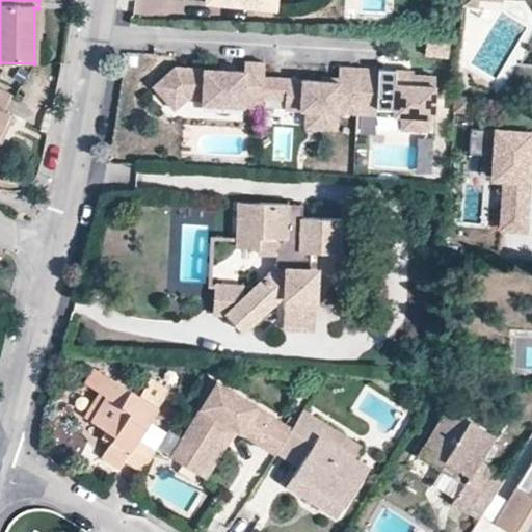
[(203,0),(203,2),(251,9),(253,0),(203,0)]
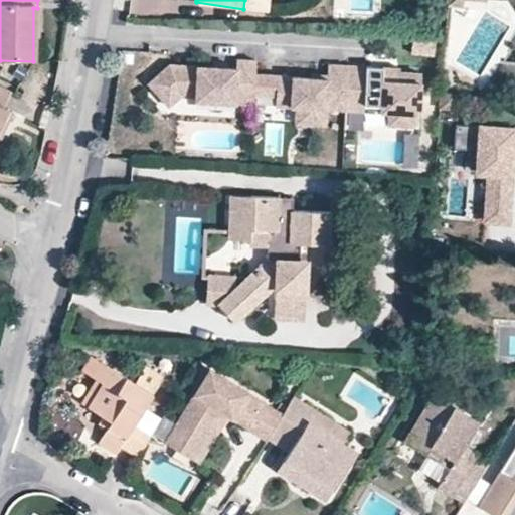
[(264,11),(265,0),(244,0),(243,9),(264,11)]
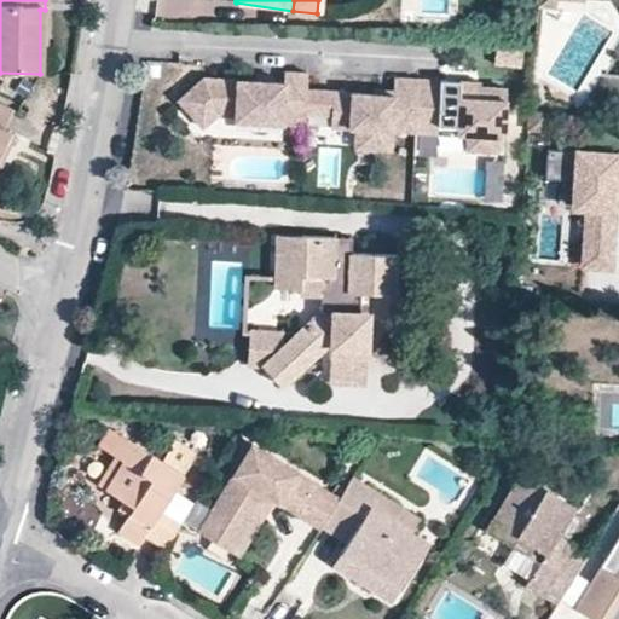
[(310,115),(311,94),(312,77),(289,76),(288,87),(277,87),(260,86),(207,84),(183,106),(207,133),(221,120),(239,121),(239,126),(310,129),(310,115)]
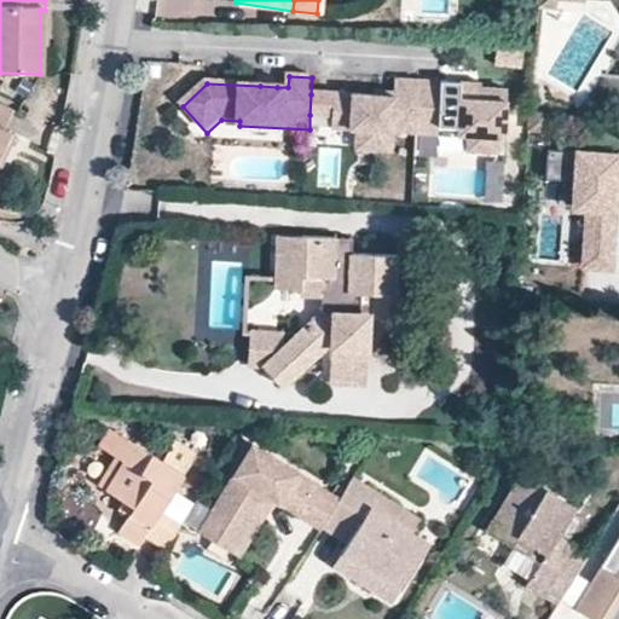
[(418,134),(422,77),(398,76),(397,93),(397,98),(377,97),(336,96),(335,116),(334,131),(360,132),(359,151),(395,154),(397,134),(418,134)]
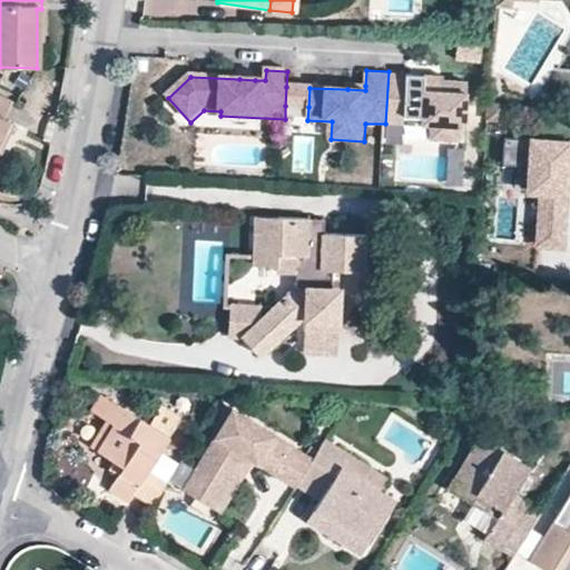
[(406,106),(408,72),(389,71),(385,124),(405,125),(406,106)]
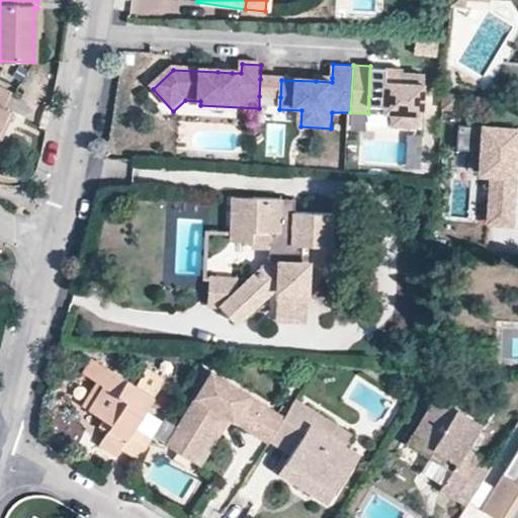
[(389,67),(370,66),(369,96),(386,97),(389,71),(389,67)]
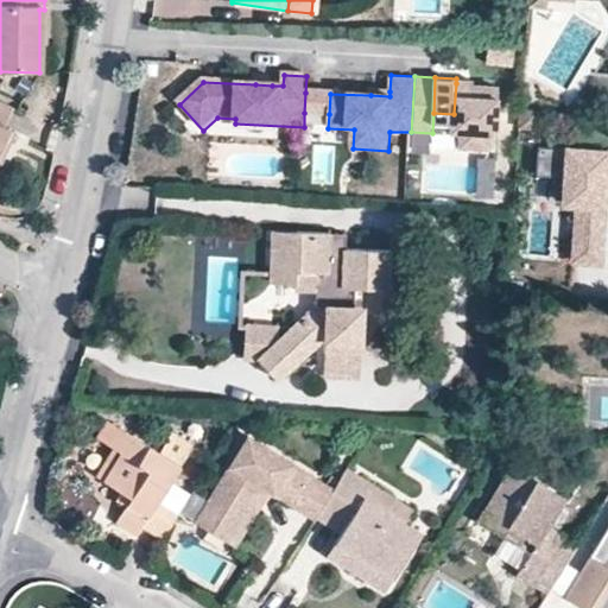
[(499,137),(502,86),(476,84),(456,83),(454,114),(454,134),(464,135),(463,151),(489,152),(491,137),(499,137)]
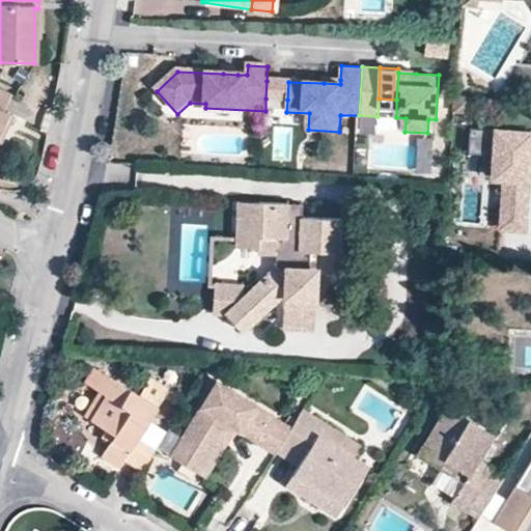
[(287,100),(288,82),(267,81),(266,99),(287,100)]
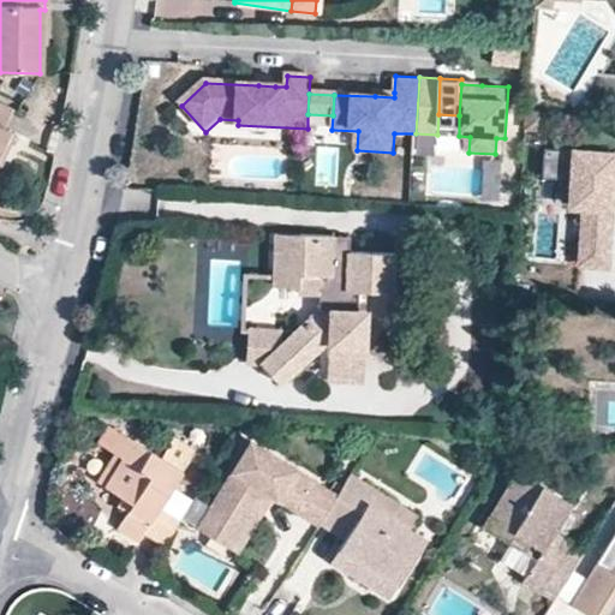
[(0,165),(7,150),(12,153),(22,133),(7,126),(15,109),(0,102),(0,165)]
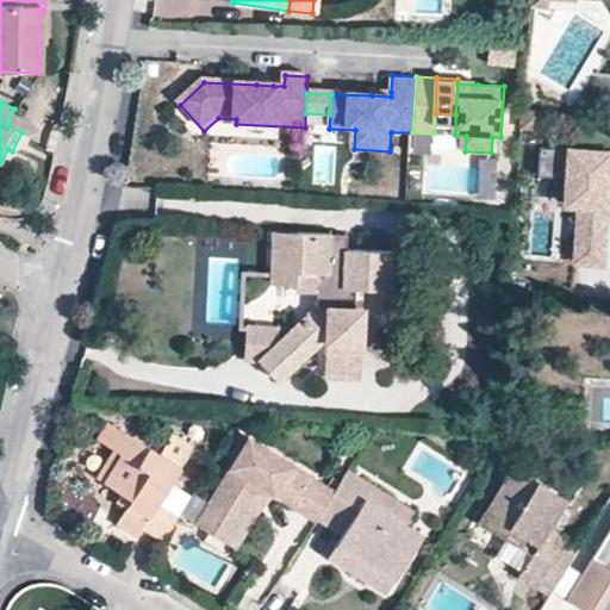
[(536,112),(521,111),(518,130),(535,131),(536,112)]
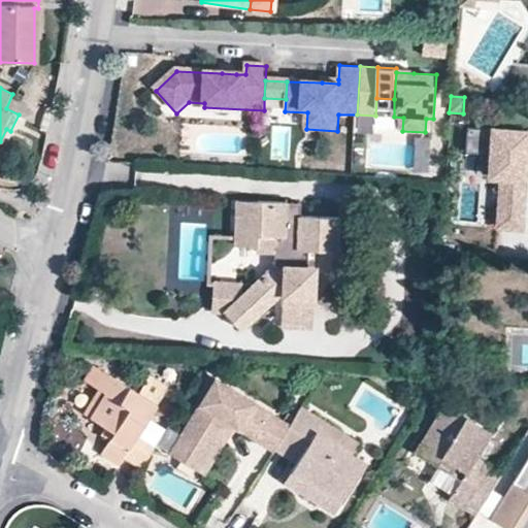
[(527,169),(527,134),(470,130),(468,155),(492,157),(490,179),(503,180),(500,229),(523,230),(527,170),(527,169)]
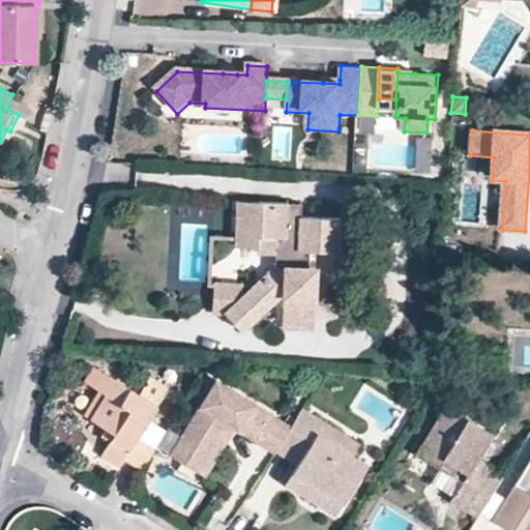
[(416,174),(436,174),(436,140),(417,140),(416,174)]
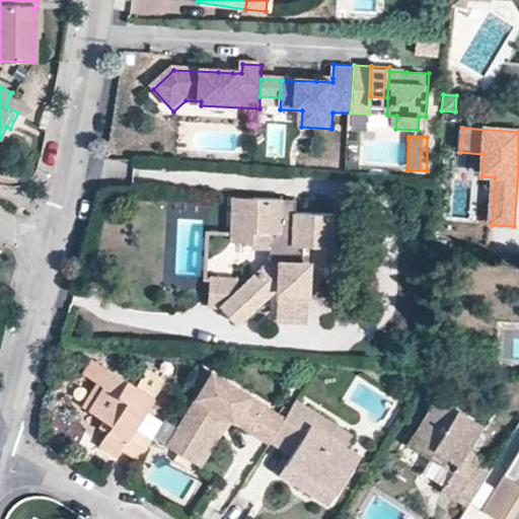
[(249,208),(251,198),(231,197),(230,206),(249,208)]
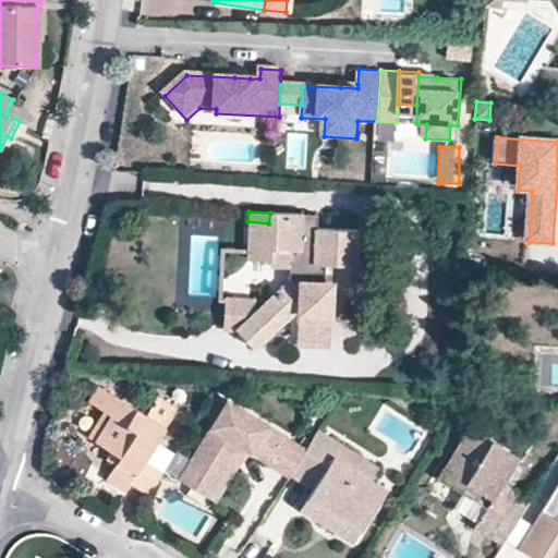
[(296,311),(300,308),(325,311),(329,311),(331,279),(319,277),(323,262),(356,265),(360,229),(317,226),(317,233),(305,232),(298,232),(299,214),(270,213),(268,223),(247,221),(244,257),(266,258),(267,247),(288,250),(286,265),(284,279),(292,279),(294,284),(288,293),(279,288),(266,303),(218,300),(217,329),(231,330),(251,348),(292,307),(296,311)]
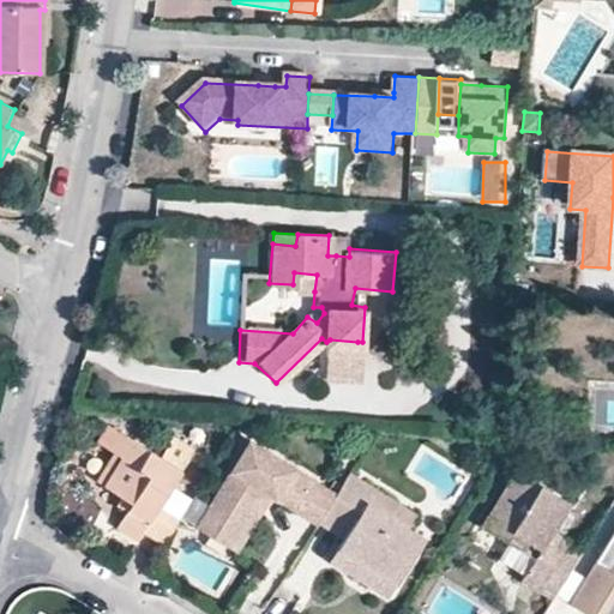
[(349,257),(349,248),(350,236),(337,236),(336,256),(349,257)]
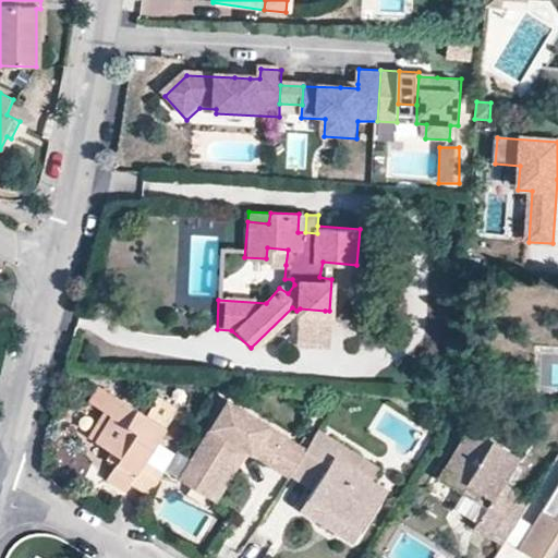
[(267,247),(266,258),(266,264),(286,265),(288,250),(267,247)]
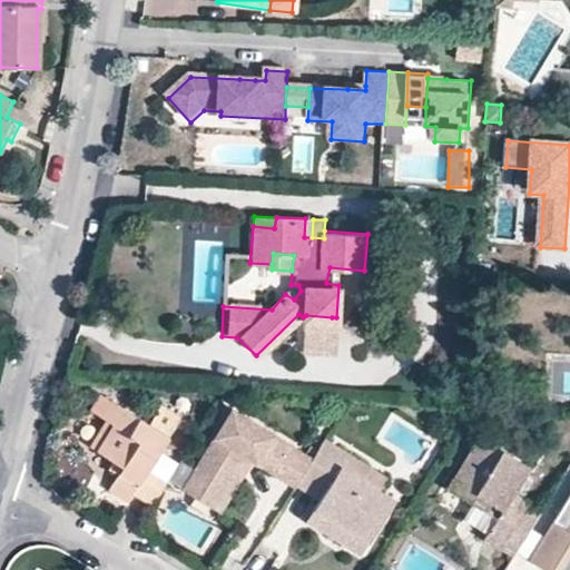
[(331,354),(332,317),(306,315),(303,317),(298,314),(298,353),(331,354)]
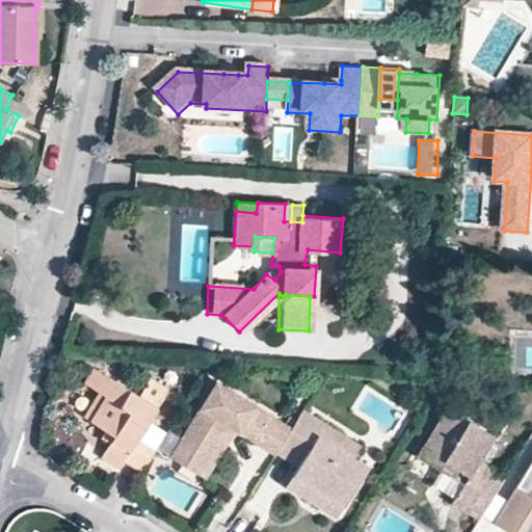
[(90,388),(96,392),(105,377),(99,373),(90,388)]
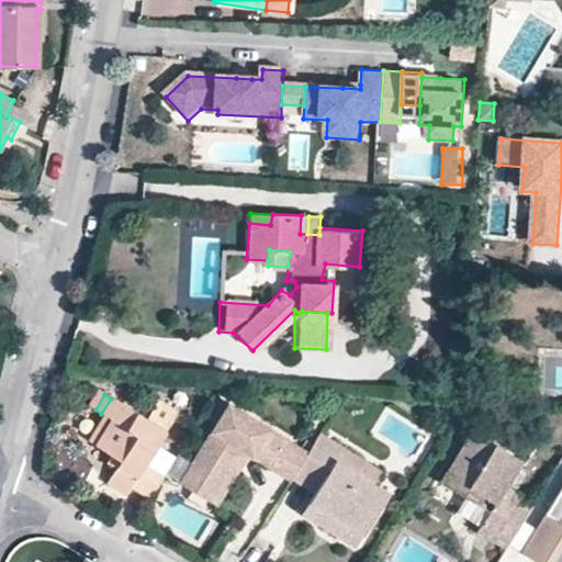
[(145,418),(111,398),(101,414),(109,418),(93,442),(109,453),(119,459),(112,469),(104,482),(123,494),(128,486),(149,499),(165,475),(144,462),(176,412),(157,400),(145,418)]
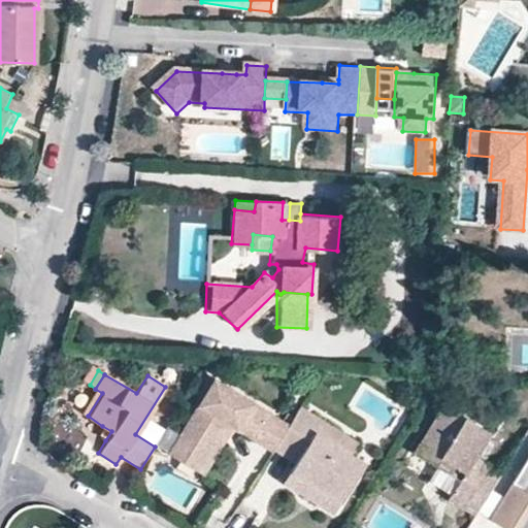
[(275,449),(290,426),(217,381),(178,438),(187,446),(178,458),(198,470),(228,423),(235,427),(274,452),(275,449)]
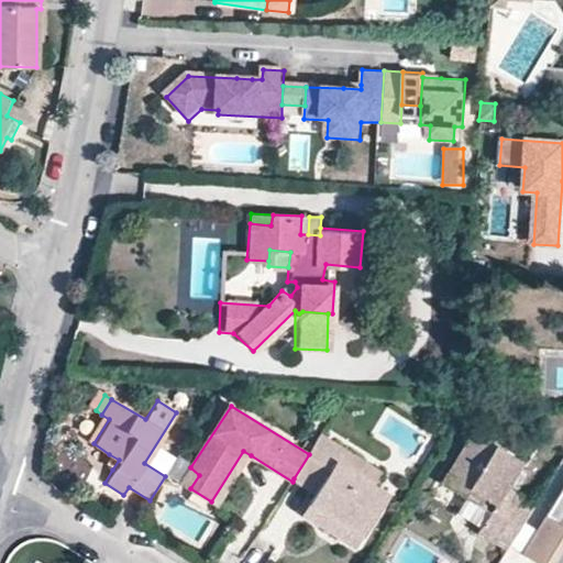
[(85,440),(94,443),(109,419),(101,415),(85,440)]
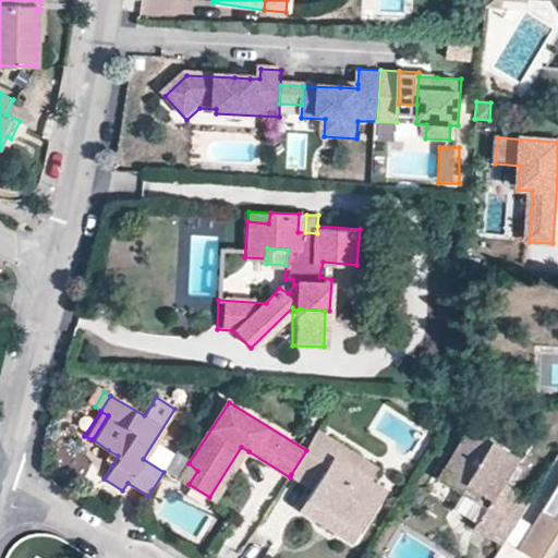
[(494,528),(514,493),(501,485),(518,460),(471,429),(437,481),(464,497),(470,489),(490,504),(486,511),(480,520),(494,528)]
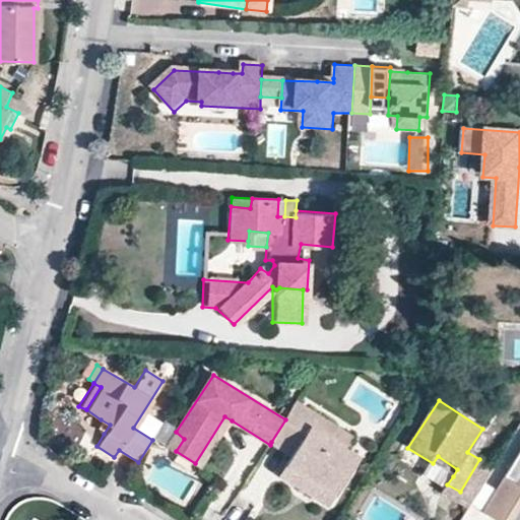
[(297,401),(285,419),(271,442),(291,455),(284,465),(305,478),(307,475),(318,484),(312,495),(328,505),(359,456),(345,447),(329,437),(336,426),(297,401)]
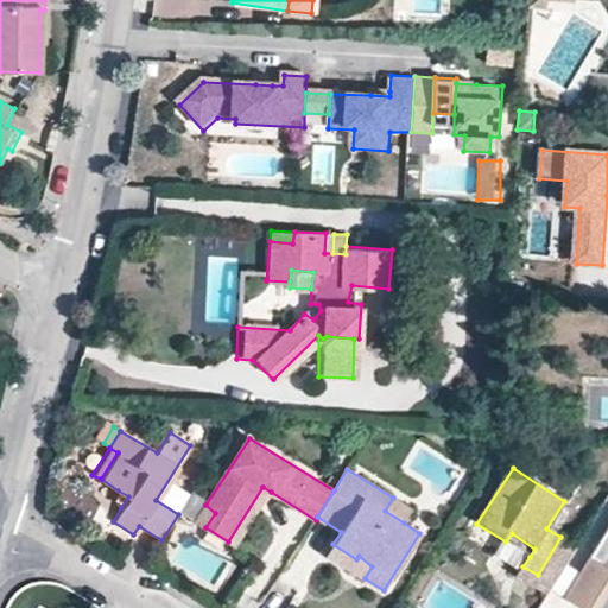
[(235,546),(271,492),(263,487),(228,542),(235,546)]
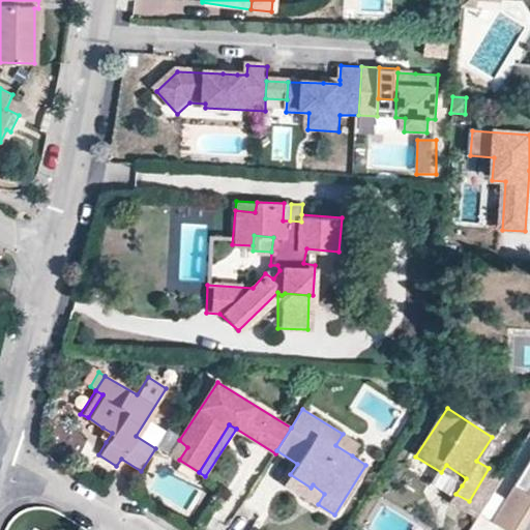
[(96,436),(106,442),(112,433),(102,428),(96,436)]
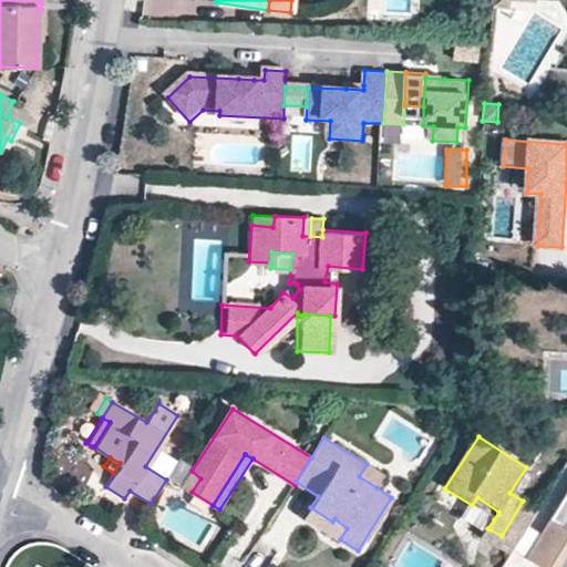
[(383,476),(367,464),(359,476),(377,487),(383,476)]
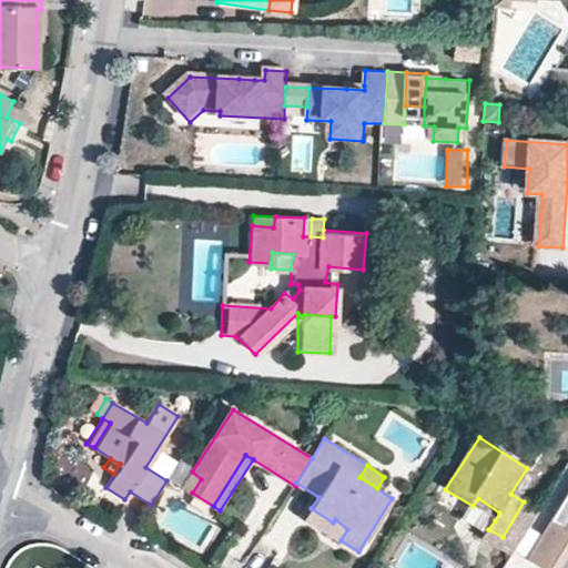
[(182,487),(192,493),(201,479),(192,472),(182,487)]
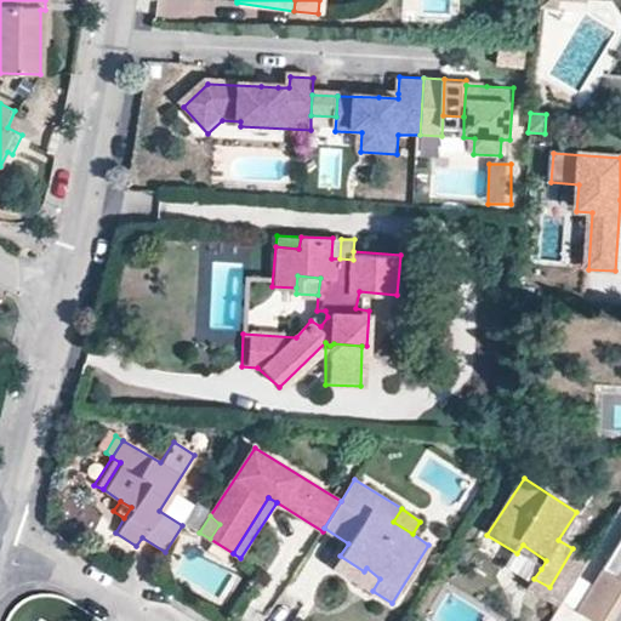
[(517,553),(541,569),(546,560),(523,545),(517,553)]
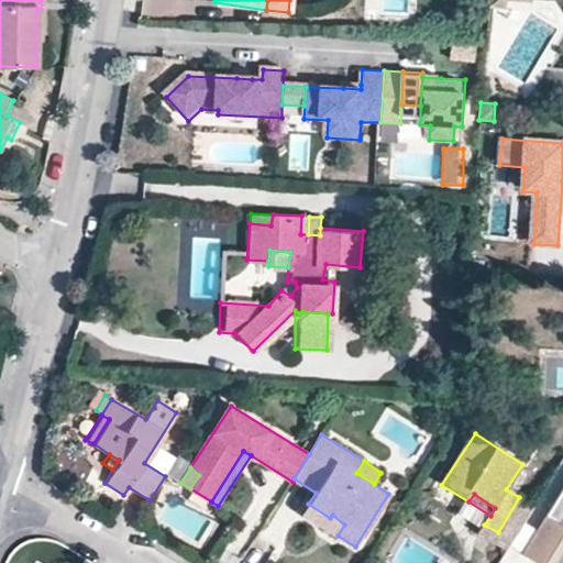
[(507,555),(536,507),(519,497),(498,532),(490,544),(507,555)]
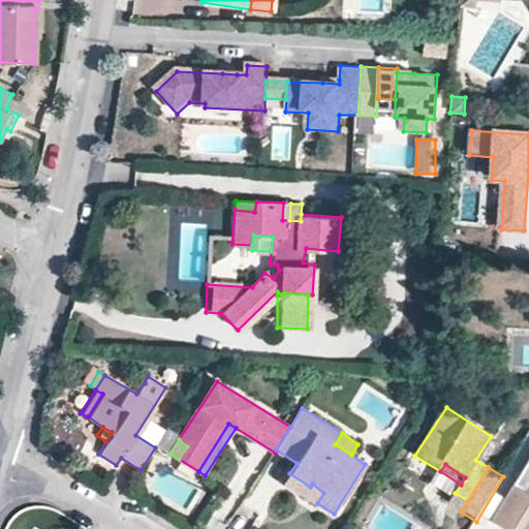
[(528,528),(528,467),(493,525),(499,528),(528,528)]
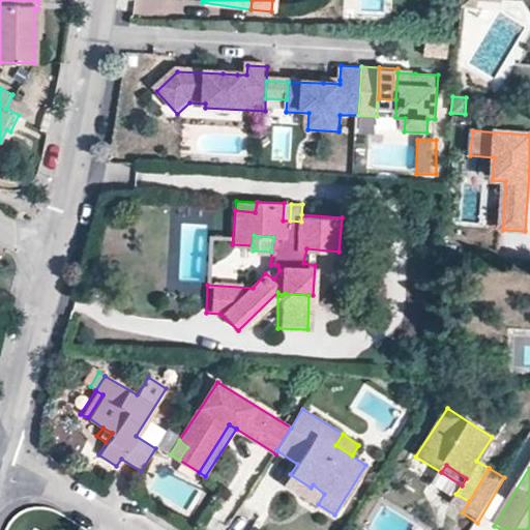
[(311,488),(290,474),(284,483),(318,504),(324,494),(313,484),(311,488)]
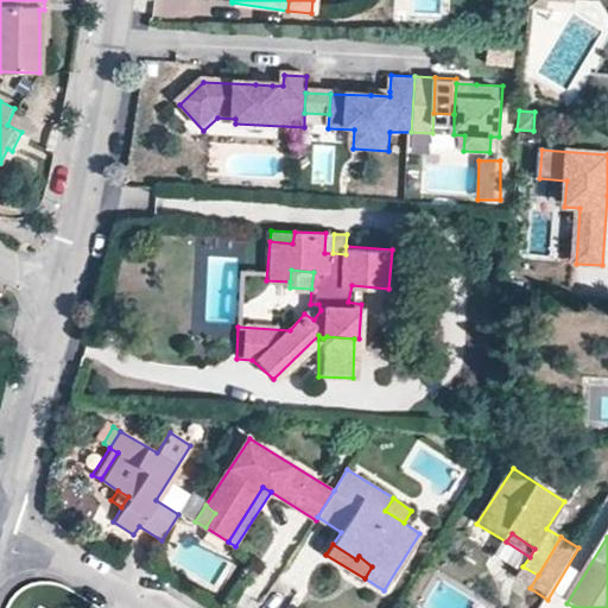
[(530,588),(538,575),(523,567),(515,580),(530,588)]
